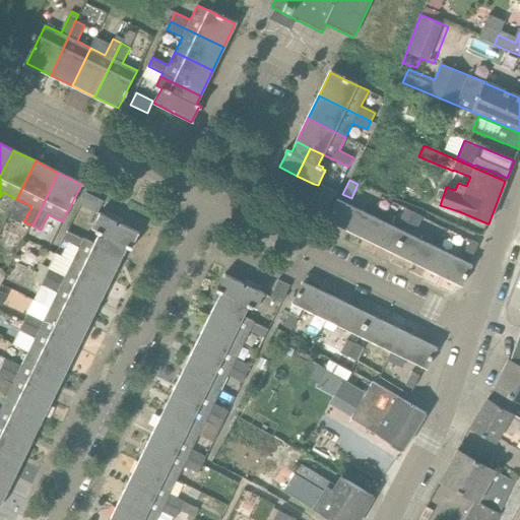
[(316,204),(328,209),(336,193),(324,187),(316,204)]
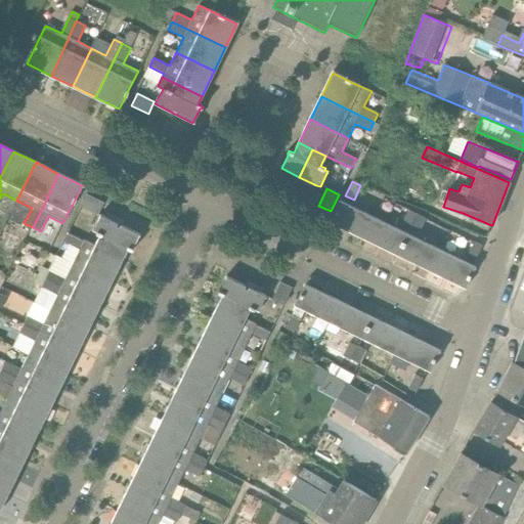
[(81,207),(98,215),(104,203),(87,194),(81,207)]
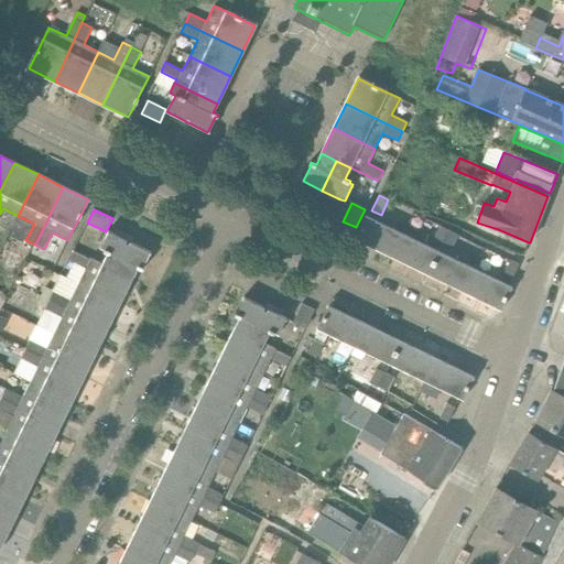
[(357,239),(393,257),(403,235),(367,217),(357,239)]
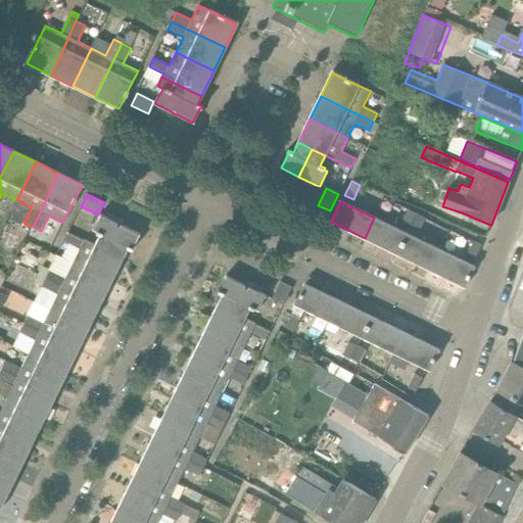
[(401,223),(410,227),(417,214),(408,209),(401,223)]
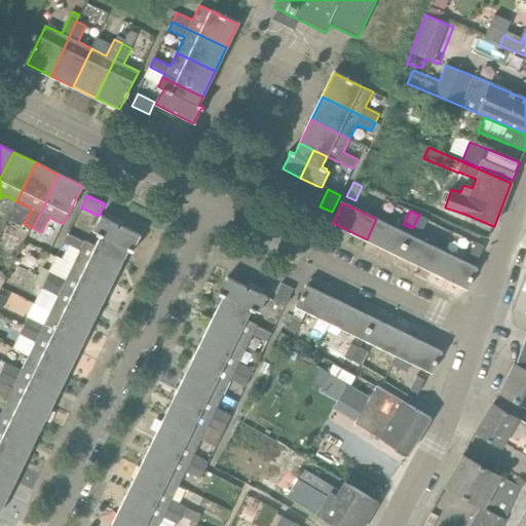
[(412,228),(421,232),(427,219),(419,215),(412,228)]
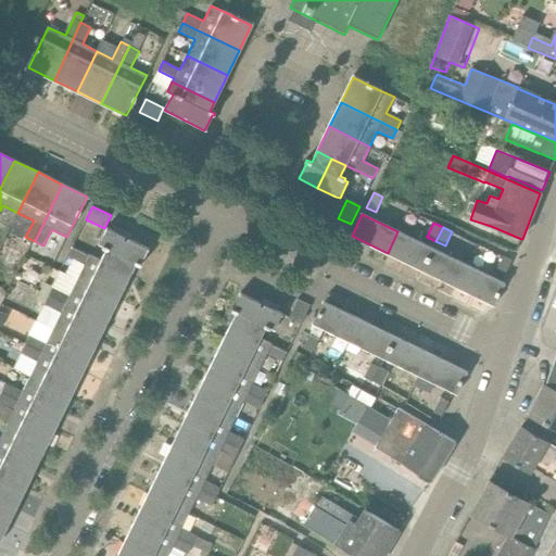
[(101,261),(129,276),(136,264),(140,267),(141,264),(140,264),(148,249),(108,228),(100,244),(103,247),(102,248),(106,250),(101,261)]
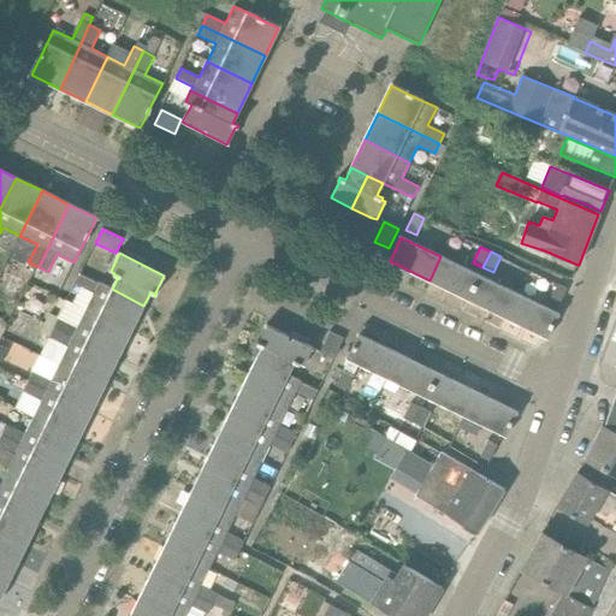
[(430,280),(468,298),(479,274),(440,256),(430,280)]
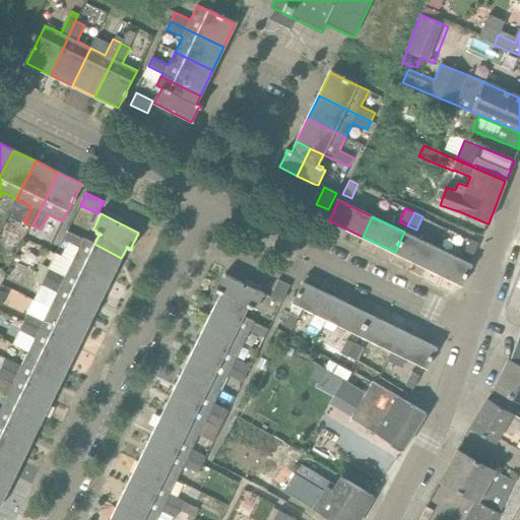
[(111,280),(121,258),(94,244),(83,238),(83,239),(68,232),(63,241),(78,248),(72,261),(111,280)]
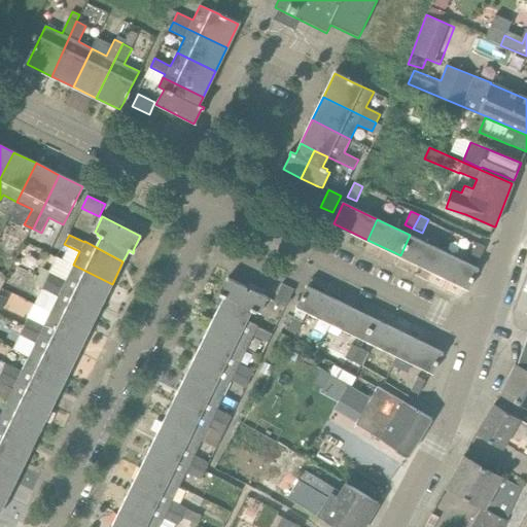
[(400,255),(433,271),(443,251),(410,235),(400,255)]
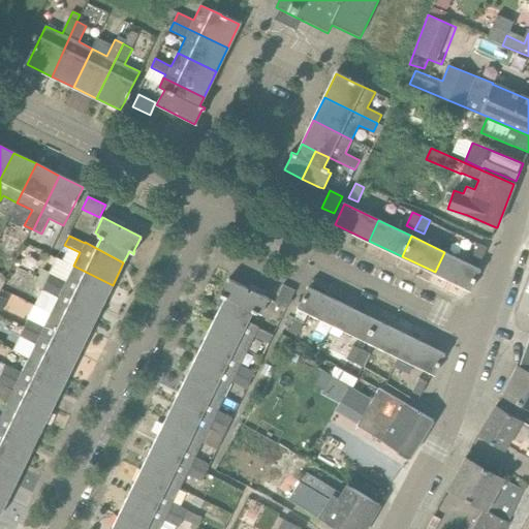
[(472,257),(480,261),(487,248),(478,244),(472,257)]
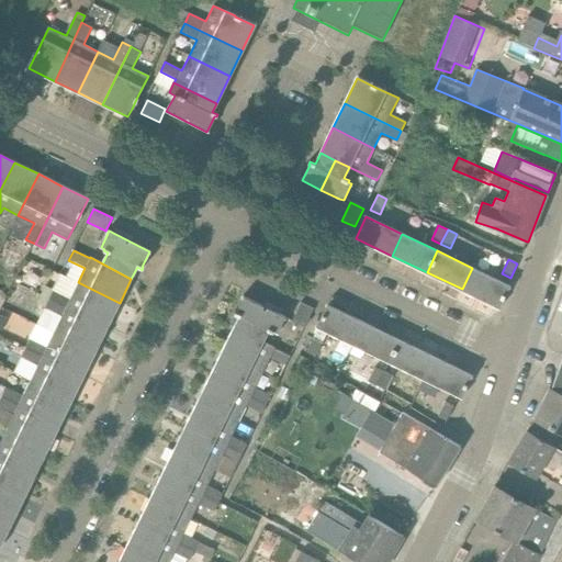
[(462,289),(498,306),(508,285),(472,268),(462,289)]
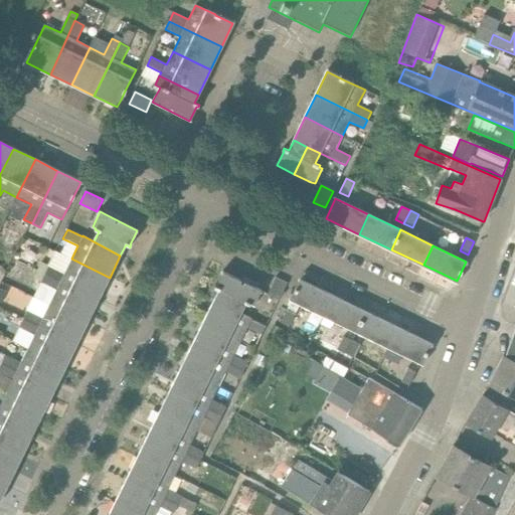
[(99,301),(110,278),(71,259),(64,273),(49,266),(45,275),(99,301)]
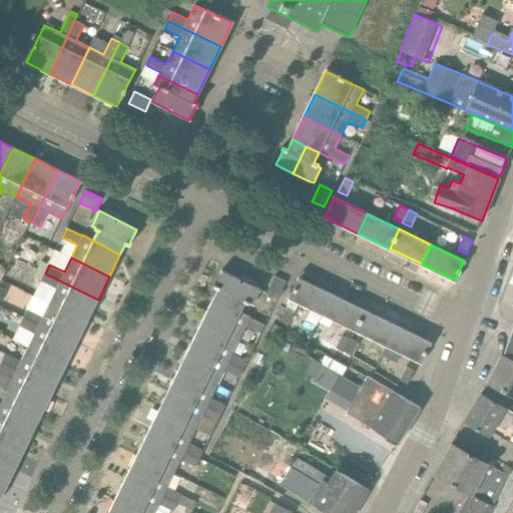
[(249,303),(253,305),(261,290),(223,272),(216,285),(215,285),(214,287),(218,290),(213,300),(240,312),(244,303),(248,305),(249,303)]
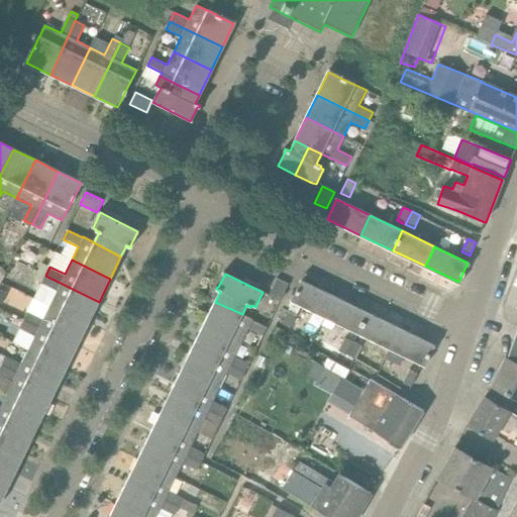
[(88,323),(99,302),(45,276),(41,284),(57,292),(49,305),(88,323)]
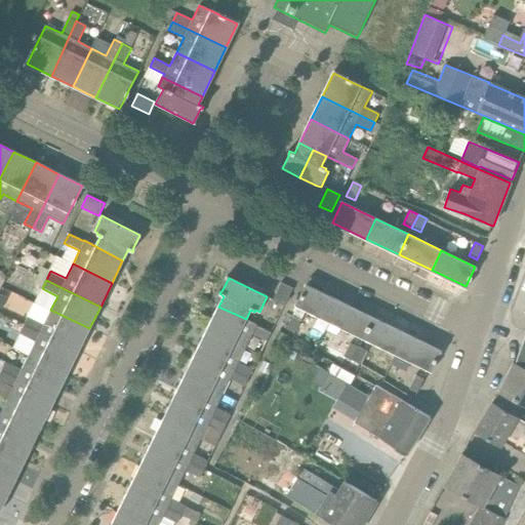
[(273,300),(284,306),(292,289),(281,283),(273,300)]
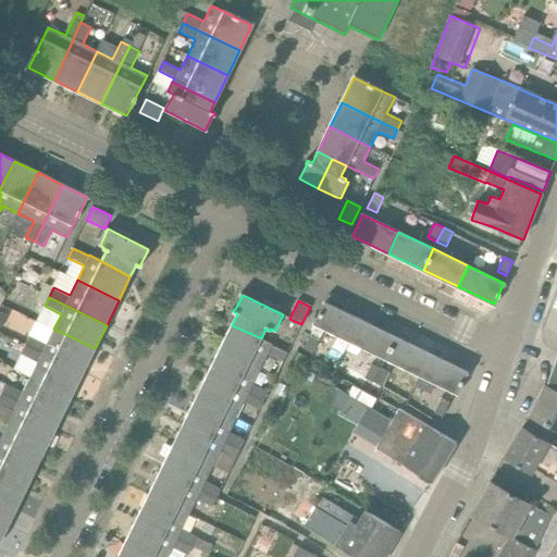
[(314,324),(349,342),(359,320),(325,302),(314,324)]
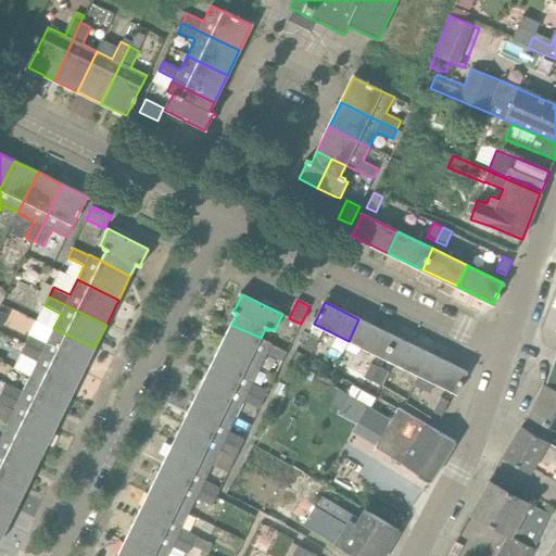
[(349,341),(384,358),(395,337),(358,319),(349,341)]
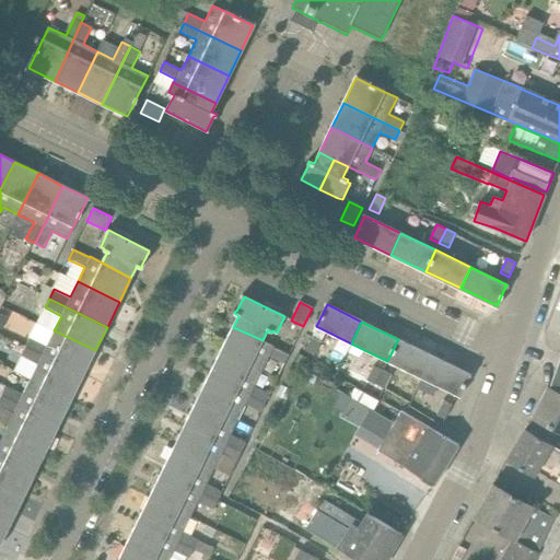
[(221,352),(261,372),(269,357),(284,364),(289,354),(273,347),(275,347),(263,340),(233,327),(221,352)]
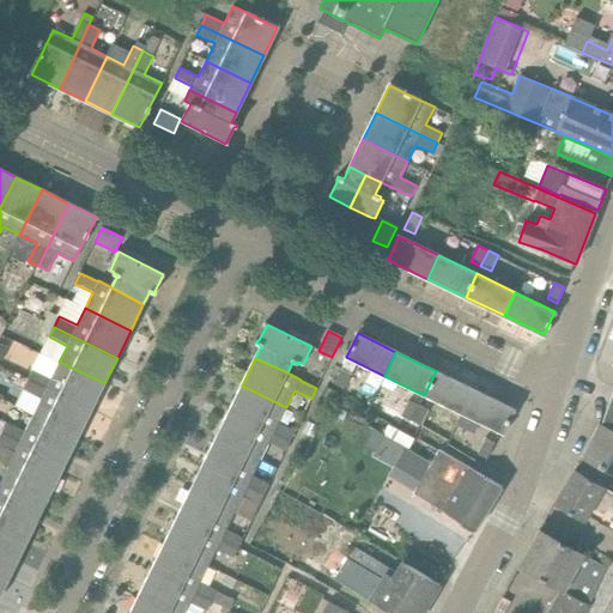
[(28,380),(91,411),(104,383),(59,362),(50,378),(32,370),(28,380)]
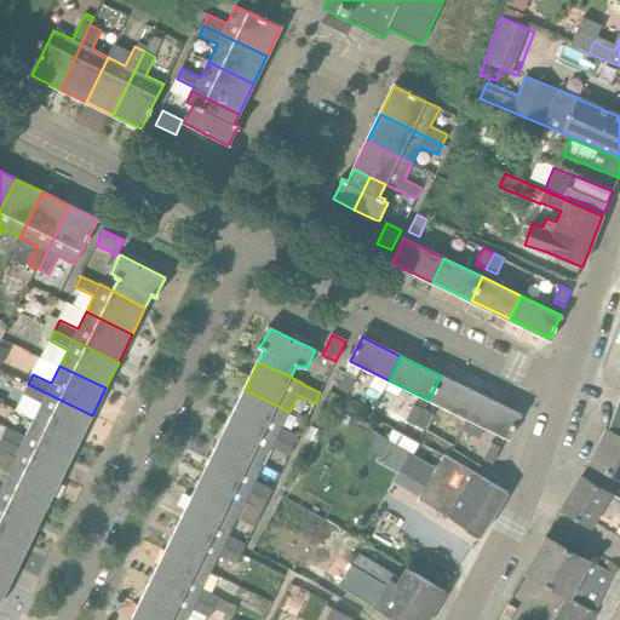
[(338,389),(349,394),(356,378),(346,373),(338,389)]
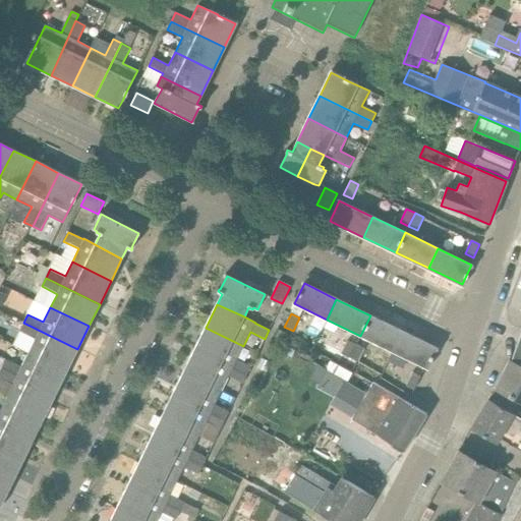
[(360,336),(393,352),(403,332),(370,315),(360,336)]
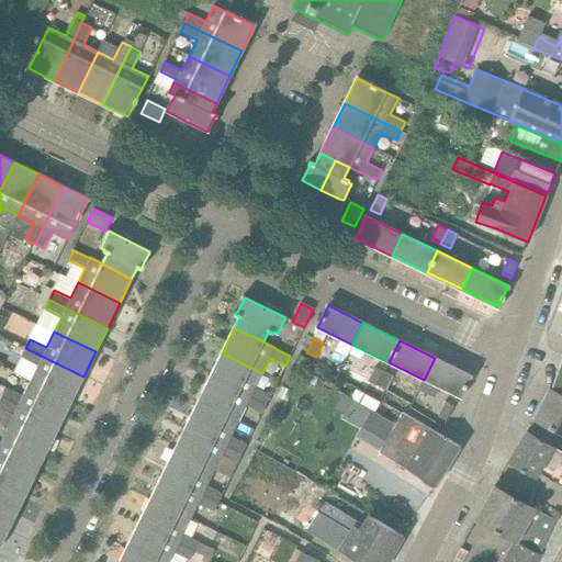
[(71,401),(83,377),(25,348),(21,358),(37,366),(30,380),(71,401)]
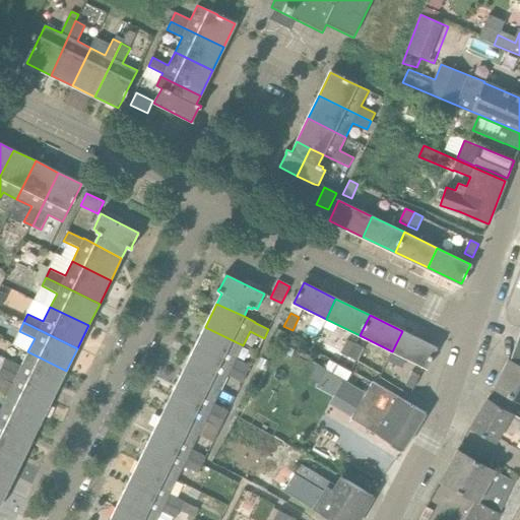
[(194,348),(247,374),(250,367),(236,360),(243,345),(205,327),(194,348)]
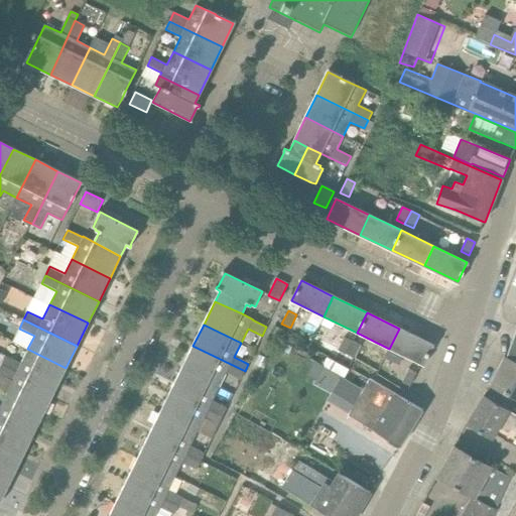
[(389,349),(422,365),(431,345),(399,329),(389,349)]
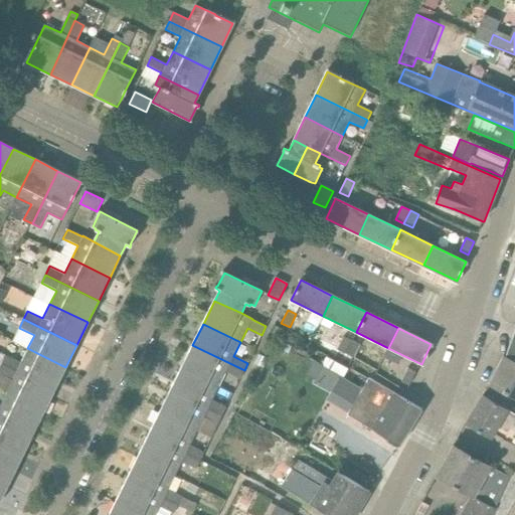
[(514,329),(505,356),(514,361),(514,329)]
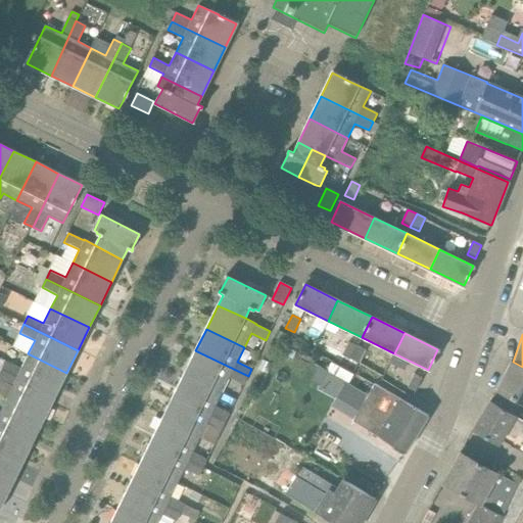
[(342,355),(351,360),(358,345),(348,342),(342,355)]
